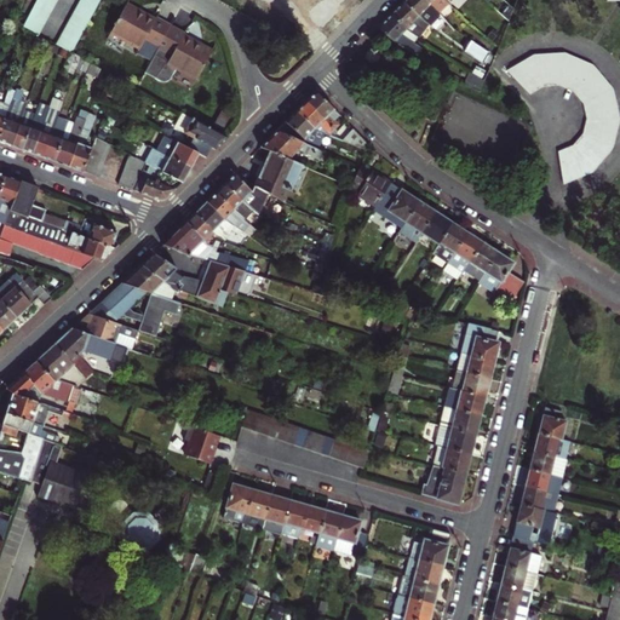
[(41,0),(27,28),(36,34),(41,36),(61,0),(41,0)]
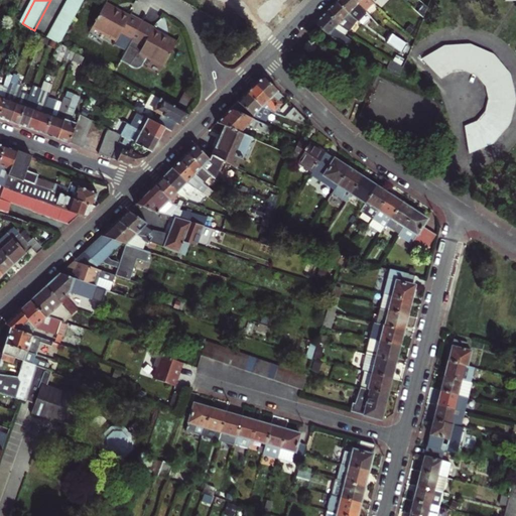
[(70,0),(48,38),(49,39),(58,43),(61,45),(87,0),(86,0),(70,0)]
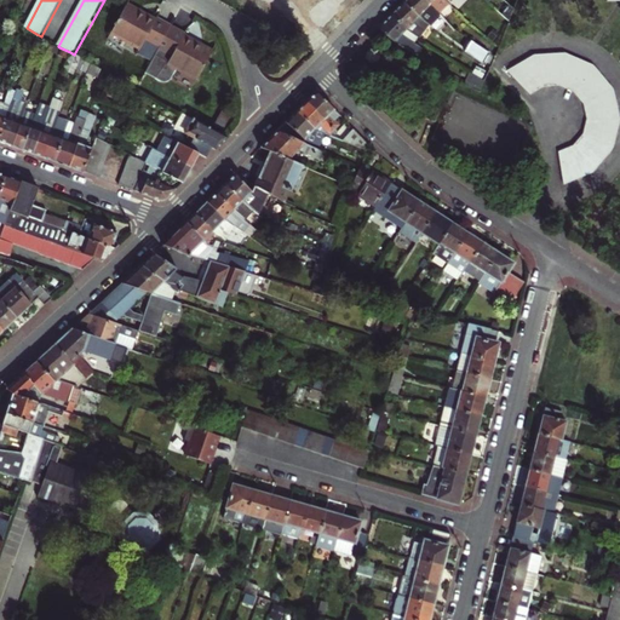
[(323,0),(297,0),(323,24),(336,11),(323,0)]
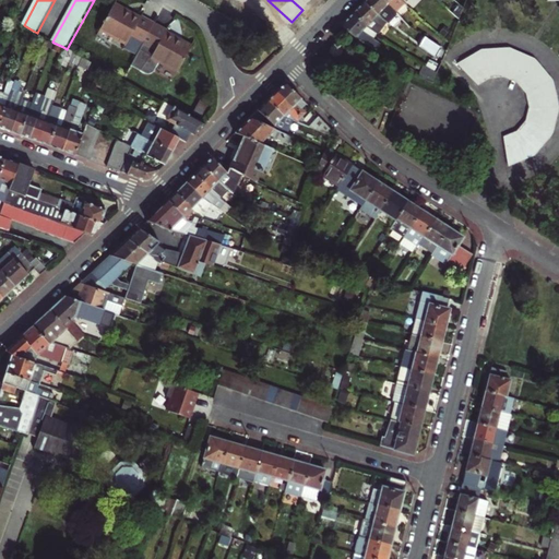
[(365,0),(363,3),(377,15),(384,22),(385,23),(395,13),(393,11),(393,10),(382,0),(365,0)]
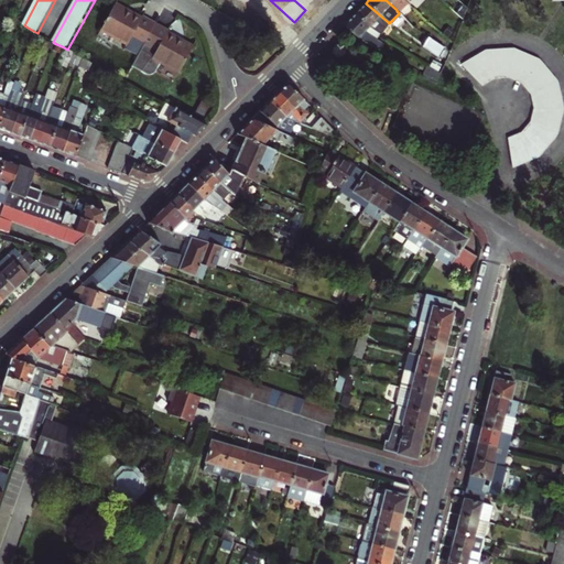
[(386,0),(397,10),(404,1),(403,0),(386,0)]
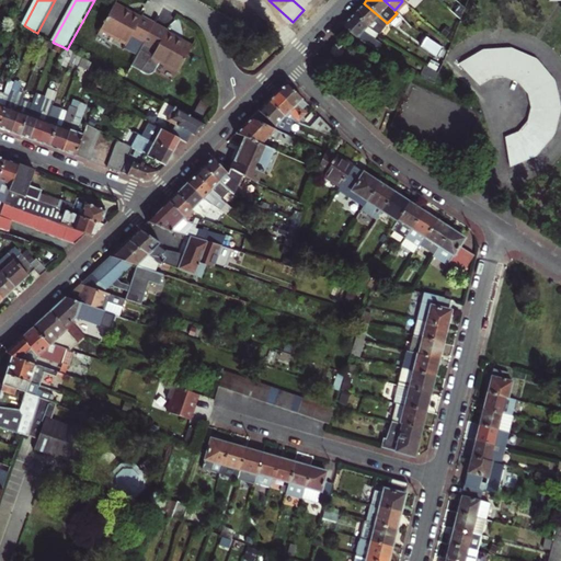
[(353,14),(369,30),(375,34),(386,22),(378,15),(364,3),(357,10),(353,14)]
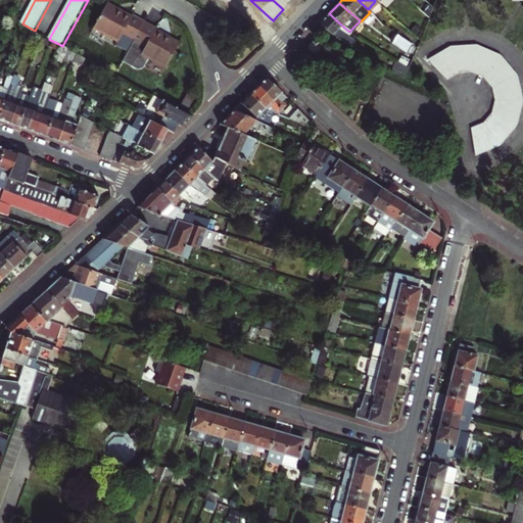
[(428,19),(432,8),(429,5),(421,13),(428,19)]
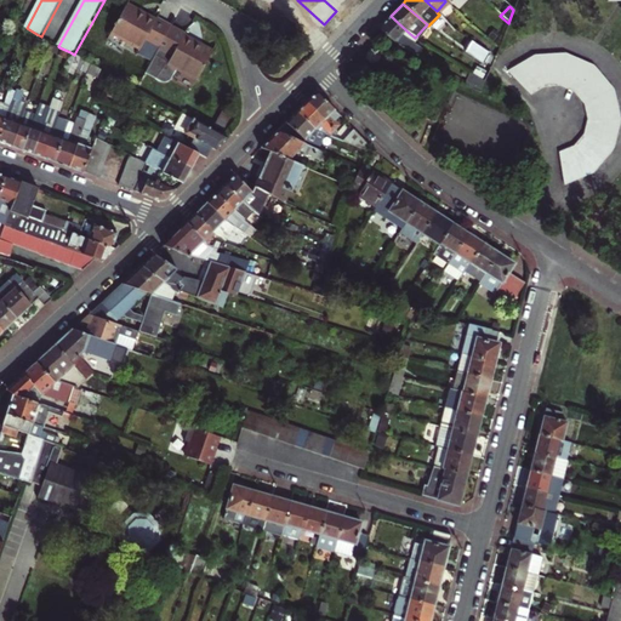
[(143,15),(130,7),(115,34),(144,50),(149,40),(176,55),(171,64),(200,80),(215,55),(201,46),(186,38),(188,34),(161,20),(159,23),(143,15)]
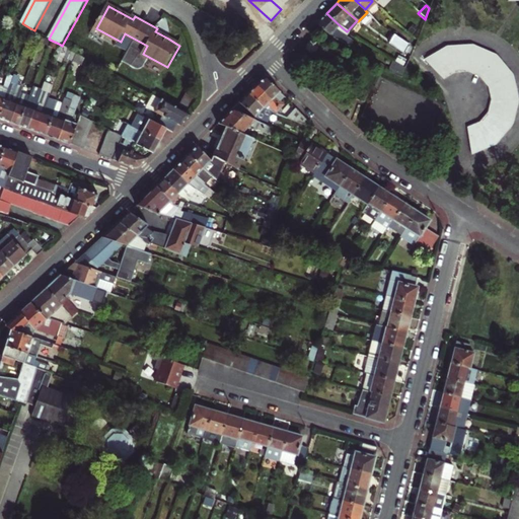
[(321,18),(317,23),(329,35),(335,29),(344,34),(347,31),(342,27),(326,13),(321,18)]
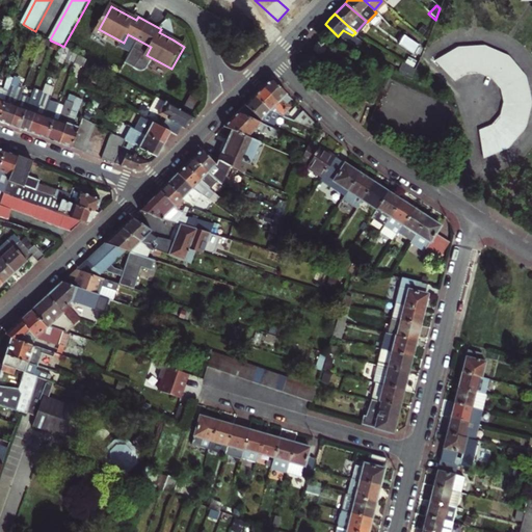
[(407,41),(402,49),(411,56),(418,47),(407,41)]
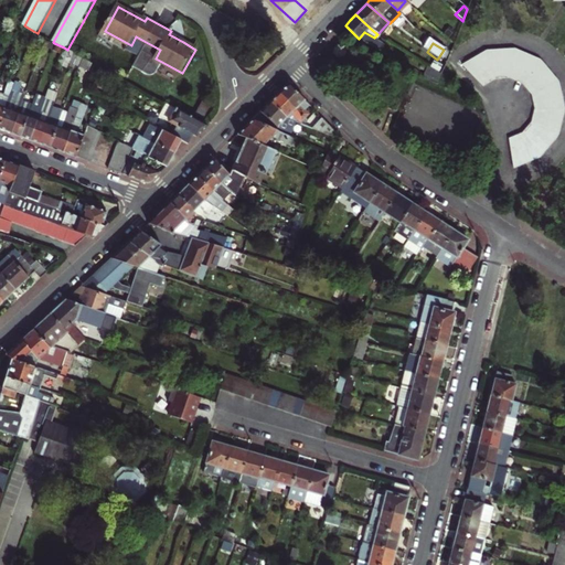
[(484,49),(459,62),(480,86),(492,80),(504,80),(518,84),(528,95),(531,108),(528,123),(519,132),(505,138),(511,169),(536,159),(555,137),(562,109),(556,83),(539,61),(512,49),(484,49)]
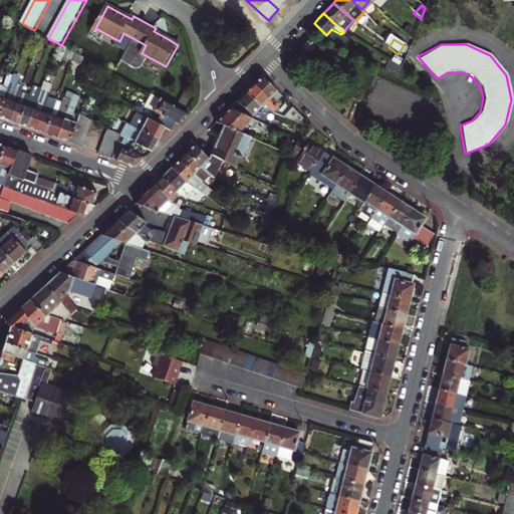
[(400,67),(390,61),(383,71),(396,78),(400,67)]
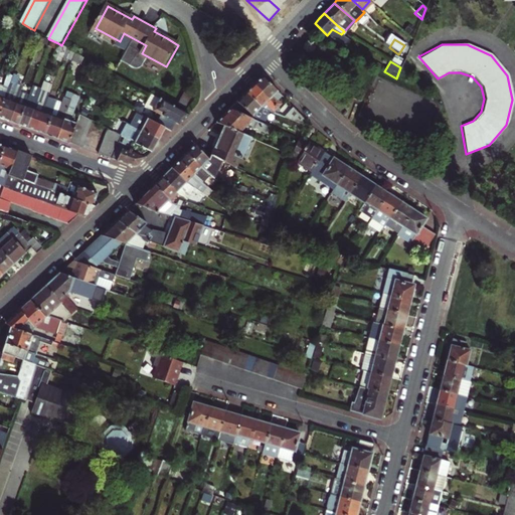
[(0,109),(12,75),(9,74),(4,87),(3,86),(0,93),(0,109)]
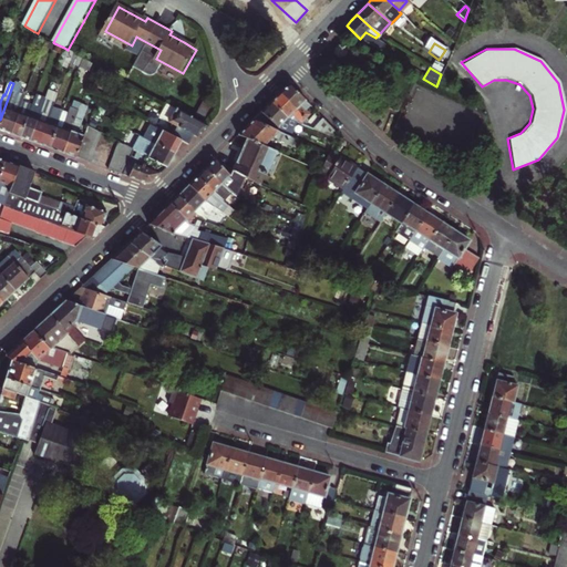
[(0,130),(3,131),(11,134),(22,102),(24,96),(18,93),(20,86),(13,83),(0,120),(0,130)]
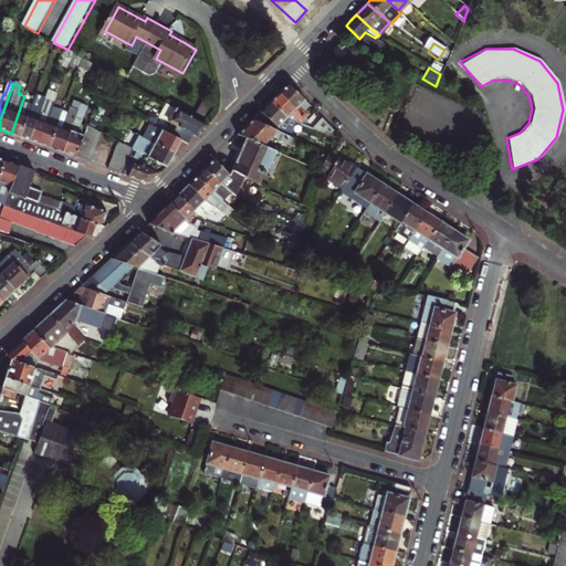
[(285,88),(281,93),(306,118),(312,114),(307,109),(312,105),(307,100),(290,84),(285,88)]
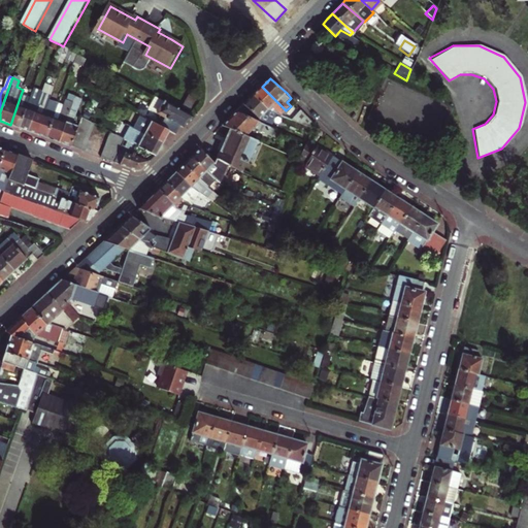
[(286,117),(287,116),(289,113),(287,111),(286,110),(262,87),(259,90),(255,95),(269,109),(273,106),(283,114),(286,118),(286,117)]
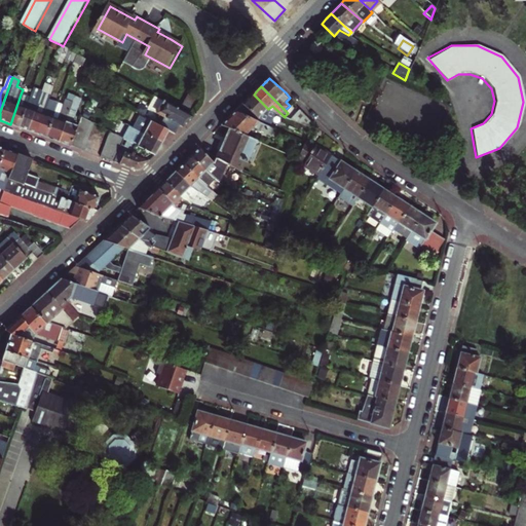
[(373,90),(362,86),(358,99),(369,103),(373,90)]
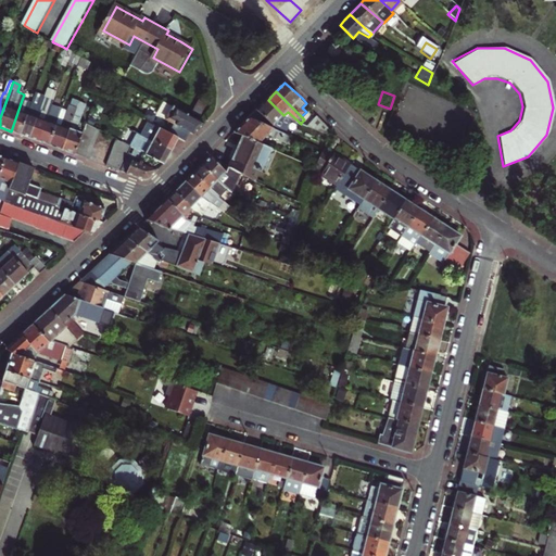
[(25,137),(30,138),(45,98),(45,97),(35,93),(32,103),(20,135),(25,137)]
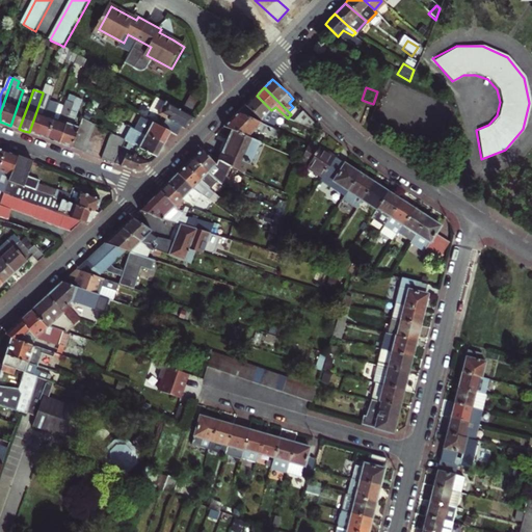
[(33,134),(37,136),(50,101),(52,97),(43,94),(29,132),(33,134)]
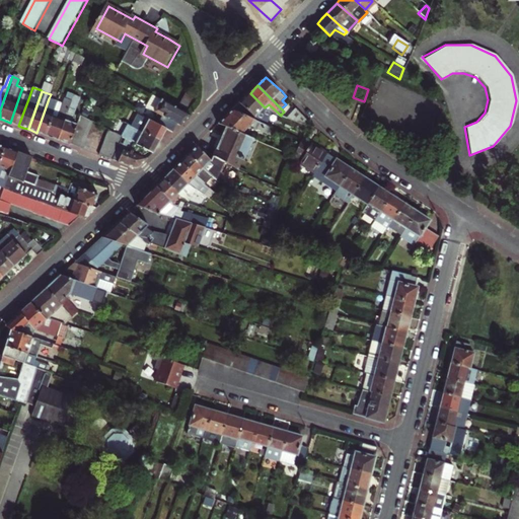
[(20,93),(10,123),(15,125),(18,126),(29,96),(20,93)]
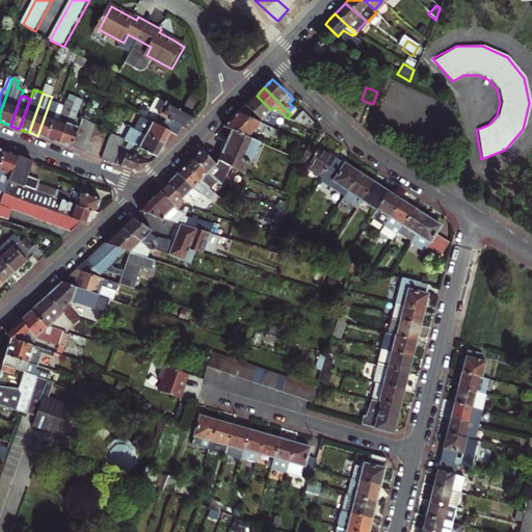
[(271,110),(257,96),(246,105),(266,116),(271,110)]
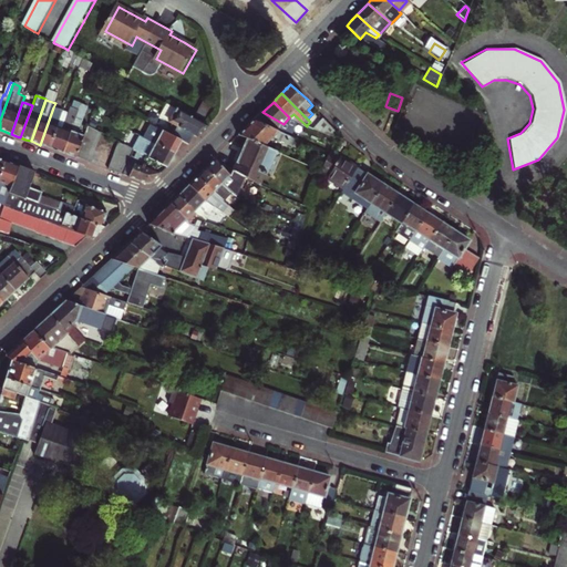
[(76,157),(79,150),(82,141),(84,136),(79,134),(89,106),(81,103),(73,124),(63,153),(70,156),(76,157)]
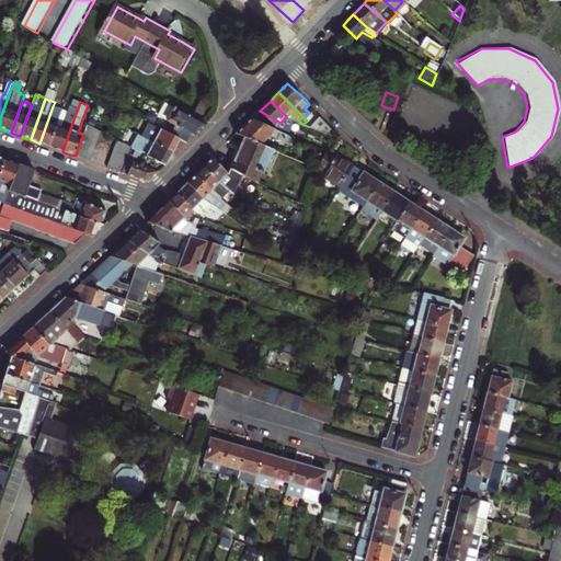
[(193,112),(201,116),(206,106),(198,102),(193,112)]
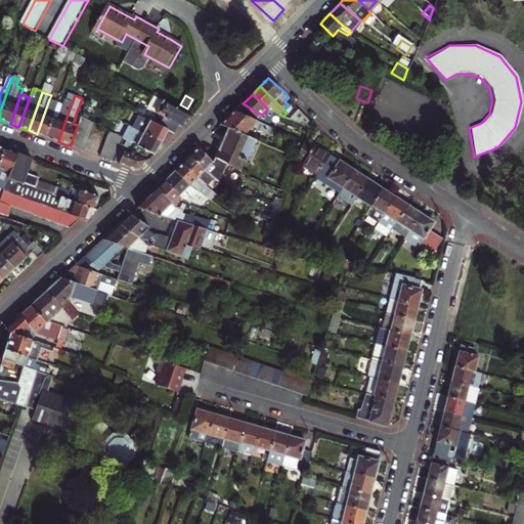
[(42,135),(46,137),(52,120),(59,102),(49,99),(37,134),(42,135)]
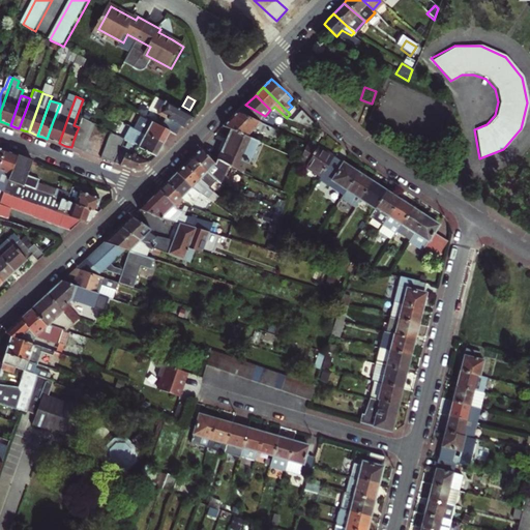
[(187,128),(196,120),(167,104),(165,108),(164,107),(158,115),(168,120),(168,119),(171,121),(167,129),(169,130),(176,134),(180,129),(183,126),(187,128)]
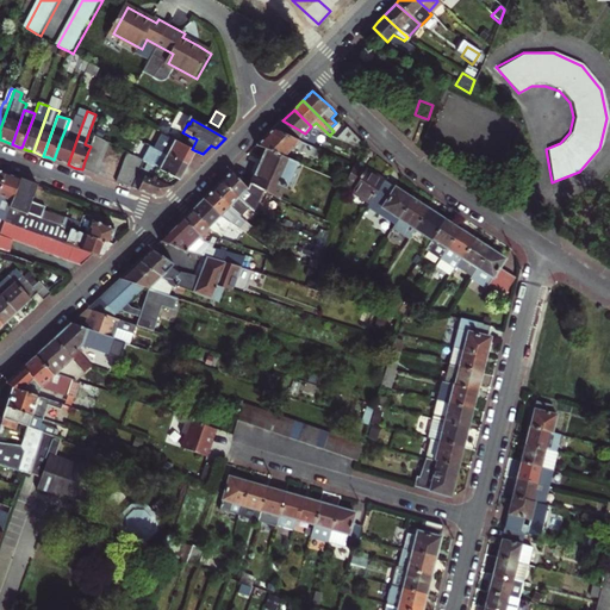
[(305,134),(282,120),(278,125),(273,130),(299,139),(302,137),(317,143),(317,141),(305,134)]
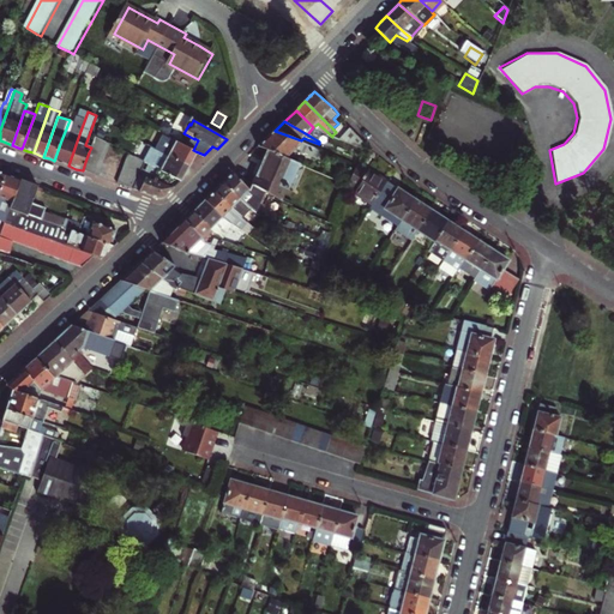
[(318,124),(313,127),(307,134),(319,142),(324,131),(329,133),(318,124)]
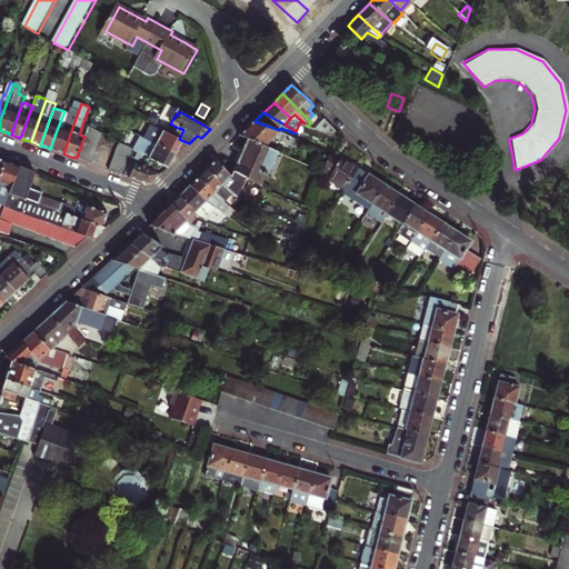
[(311,122),(309,125),(308,126),(330,137),(339,141),(341,135),(333,127),(325,118),(316,127),(311,122)]
